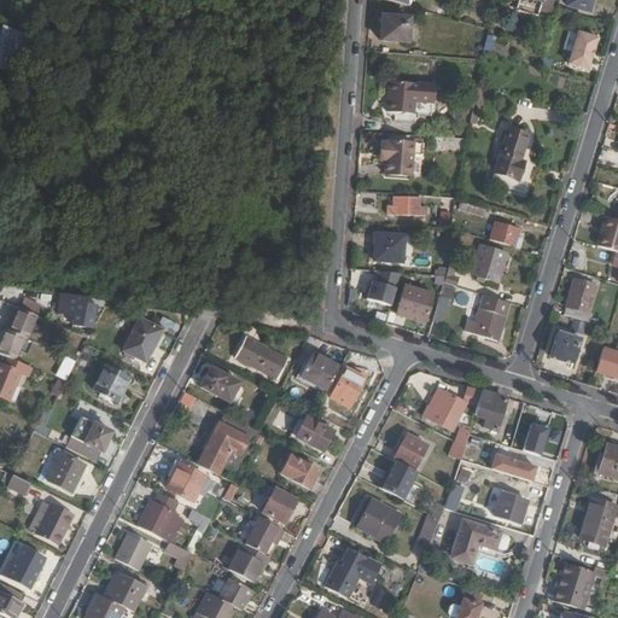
[(538,12),(541,3),(531,0),(518,0),(518,4),(517,11),(537,16),(538,12)]
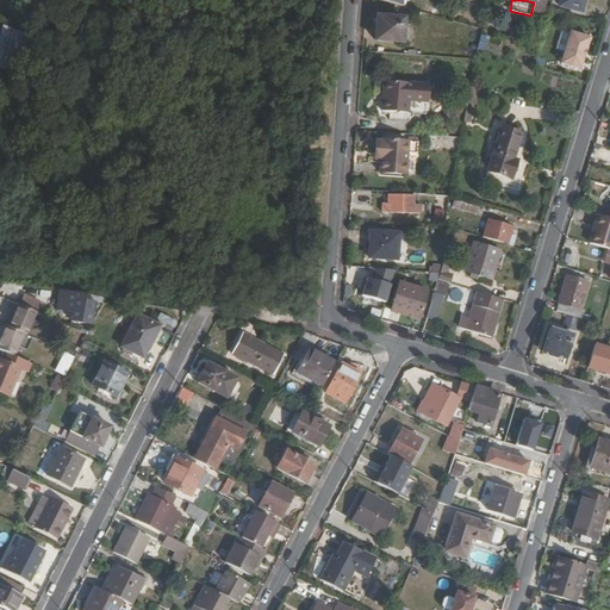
[(524,0),(534,2),(531,12),(542,14),(546,0),(524,0)]
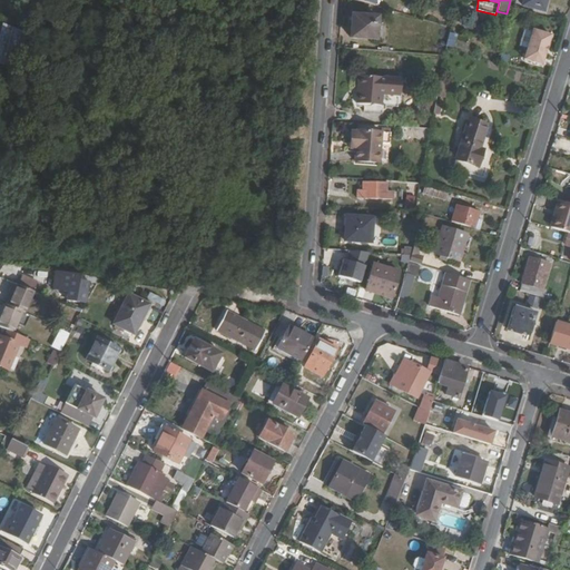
[(522,0),(521,6),(543,11),(547,0),(522,0)]
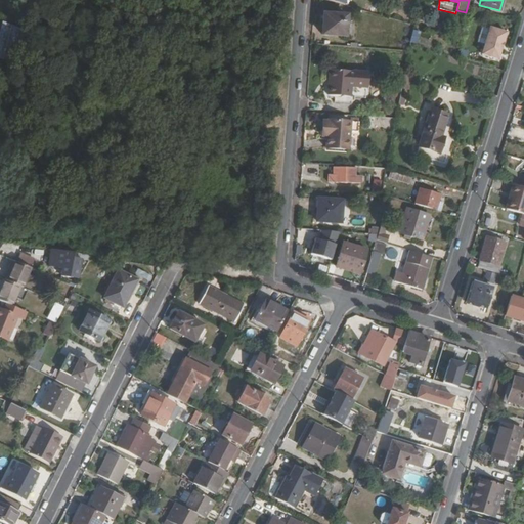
[(323,13),(321,35),(346,36),(347,15),(323,13)]
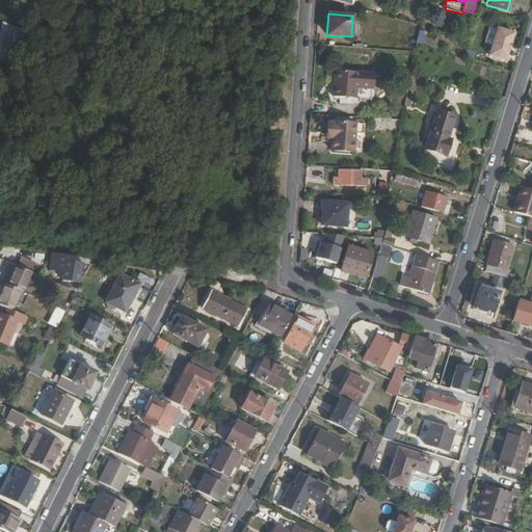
[(0,58),(15,61),(20,26),(0,23),(0,58)]
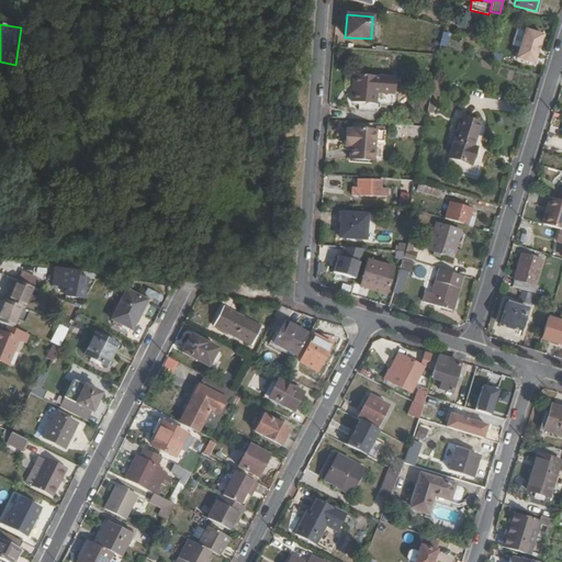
[(516,58),(534,64),(541,34),(525,30),(516,58)]
